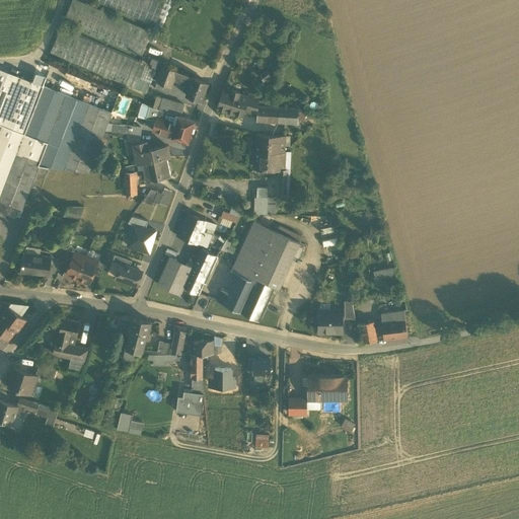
[(141,57),(148,39),(152,30),(80,0),(71,0),(62,22),(141,57)]
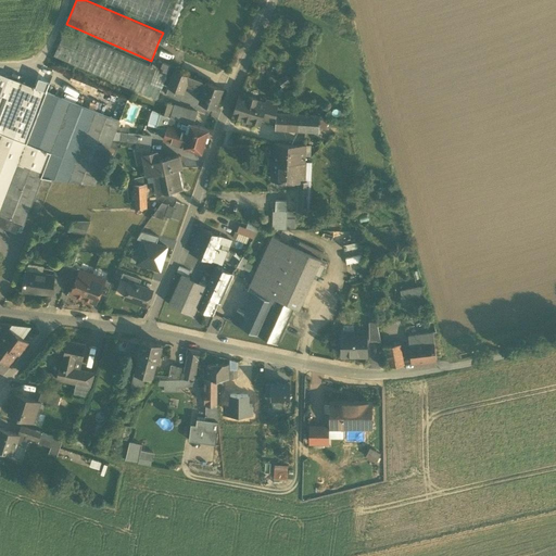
[(98,0),(164,28),(176,0),(175,0),(98,0)]
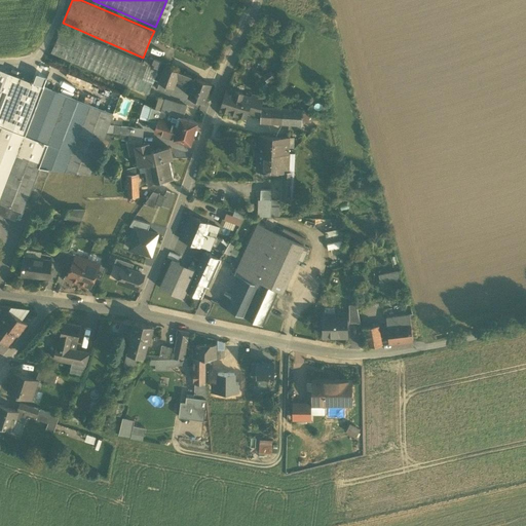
[(175,0),(166,0),(155,27),(154,31),(150,39),(158,42),(175,0)]
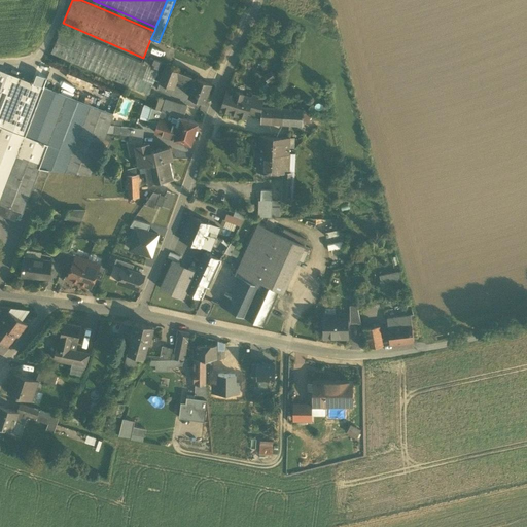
[(50,54),(147,95),(159,68),(151,65),(62,27),(50,54)]
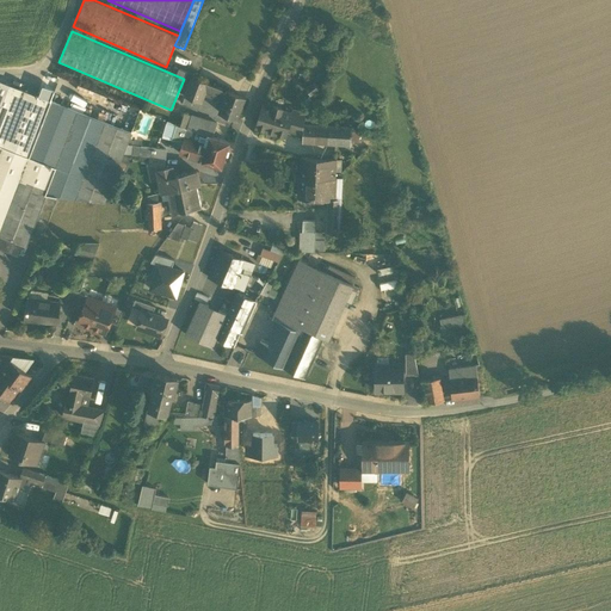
[(176,75),(184,79),(187,72),(179,68),(176,75)]
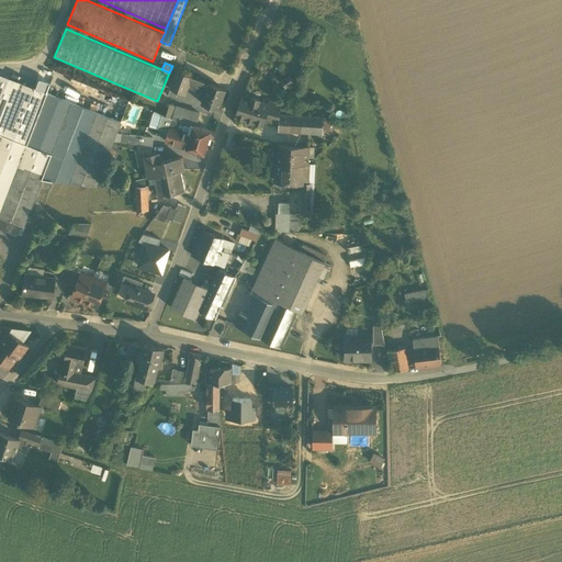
[(170,87),(184,92),(188,85),(191,75),(177,69),(170,87)]
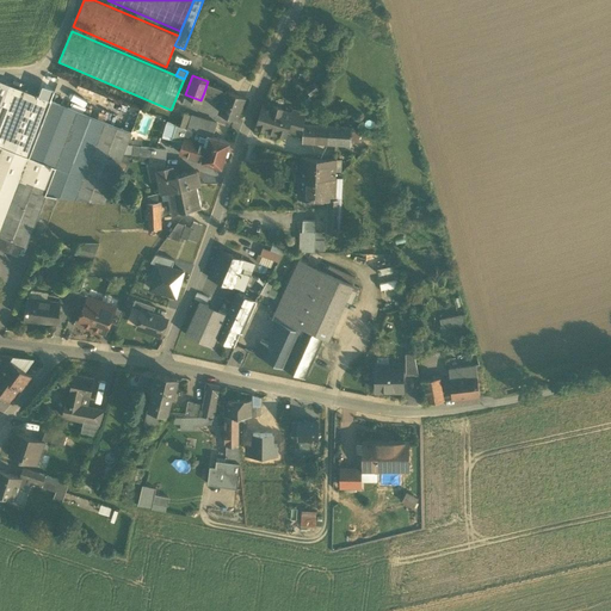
[(0,144),(29,156),(50,100),(41,97),(0,80),(0,144)]
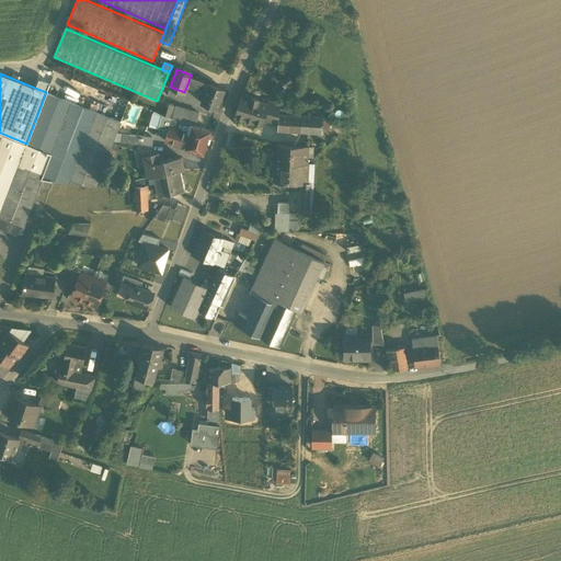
[(202,102),(217,109),(225,88),(191,75),(187,84),(206,92),(202,102)]
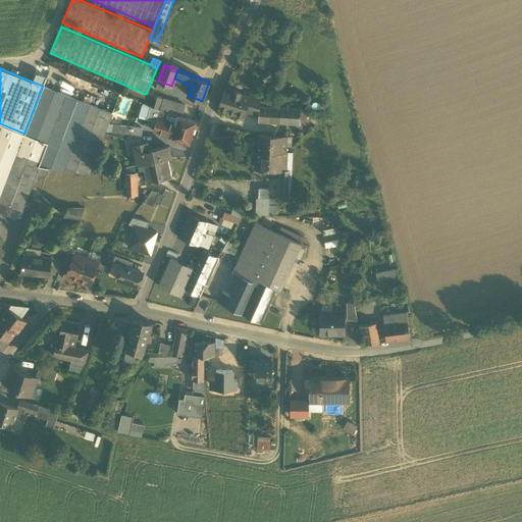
[(35,83),(43,86),(47,77),(38,73),(35,83)]
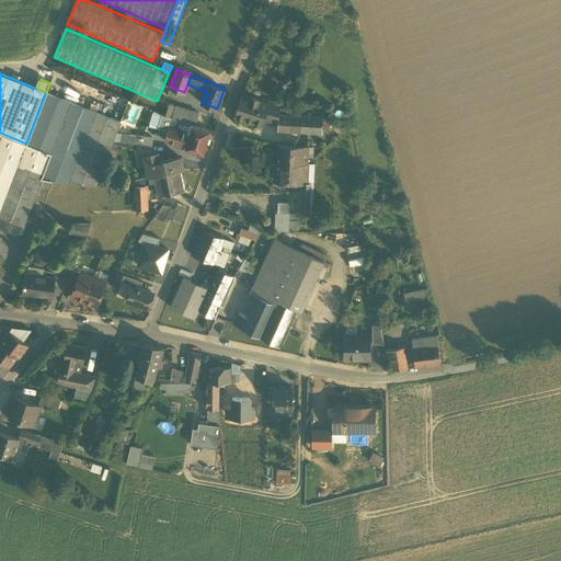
[(167,94),(182,100),(184,92),(170,87),(167,94)]
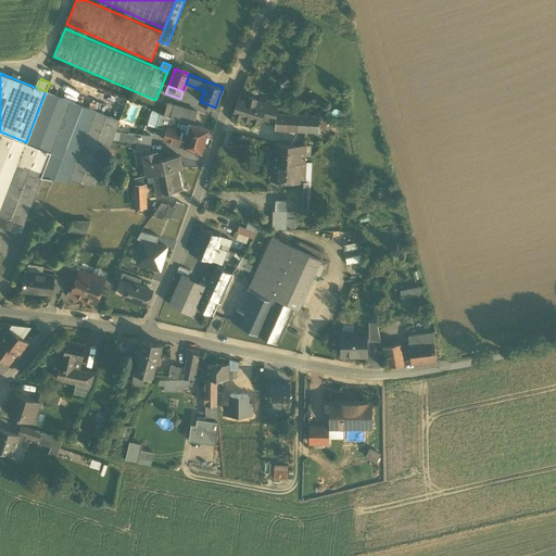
[(46,91),(26,142),(51,151),(71,100),(46,91)]
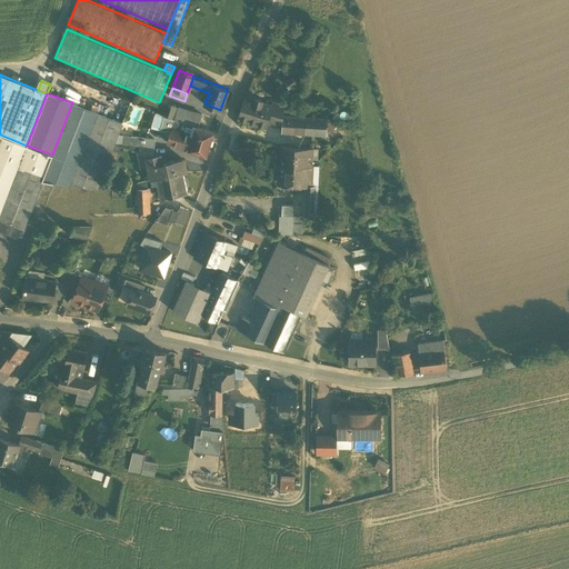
[(239,116),(266,125),(267,119),(271,105),(262,101),(262,99),(255,97),(253,99),(245,96),(239,116)]
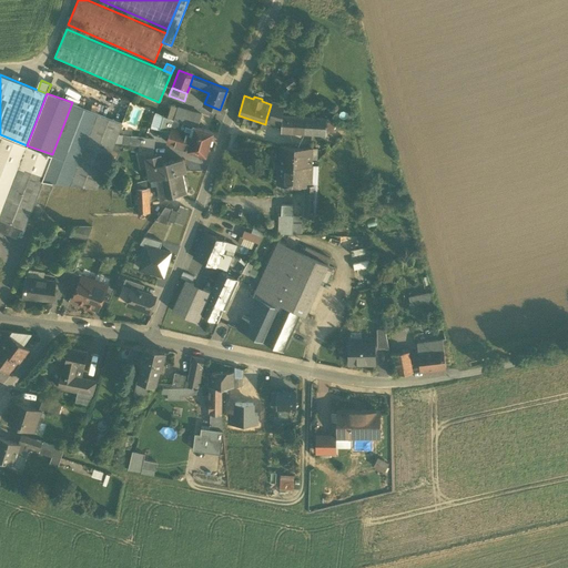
[(266,119),(281,123),(282,113),(284,104),(272,101),(271,104),(266,119)]
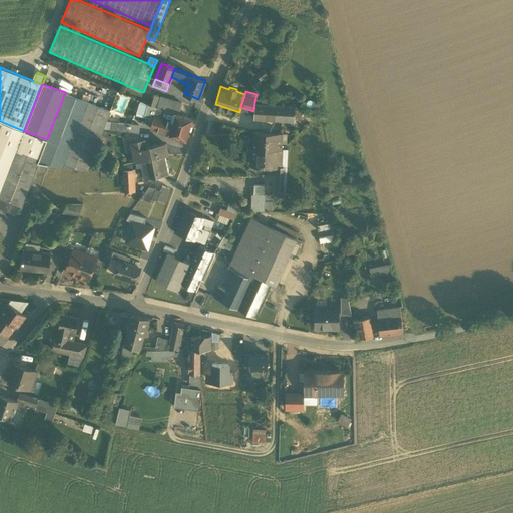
[(49,164),(62,166),(87,101),(65,92),(47,139),(38,162),(49,164)]
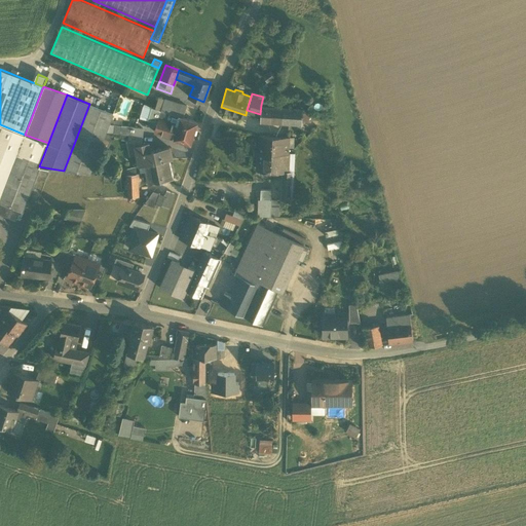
[(161,110),(183,116),(187,105),(165,98),(161,110)]
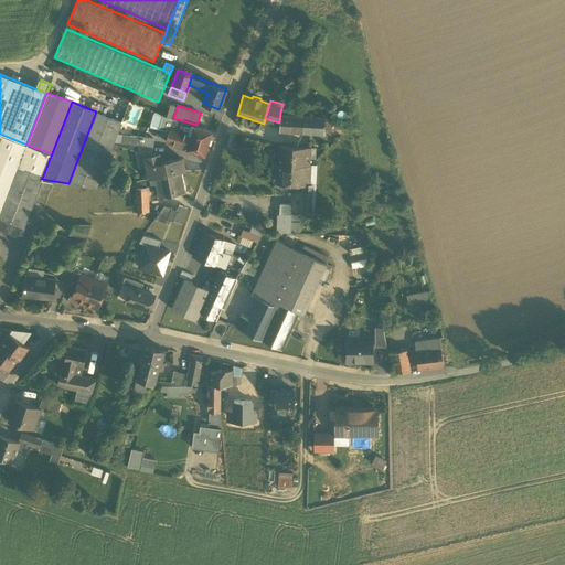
[(121,121),(96,112),(68,183),(96,185),(114,140),(121,121)]
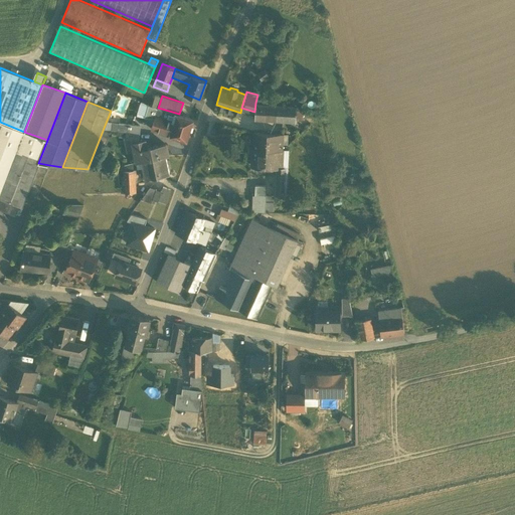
[(254,117),(295,120),(296,106),(255,103),(254,112),(254,117)]
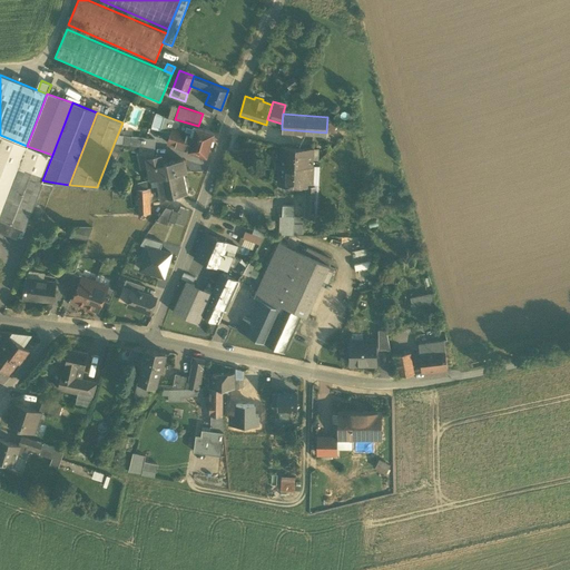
[(172,129),(175,120),(165,116),(161,126),(172,129)]
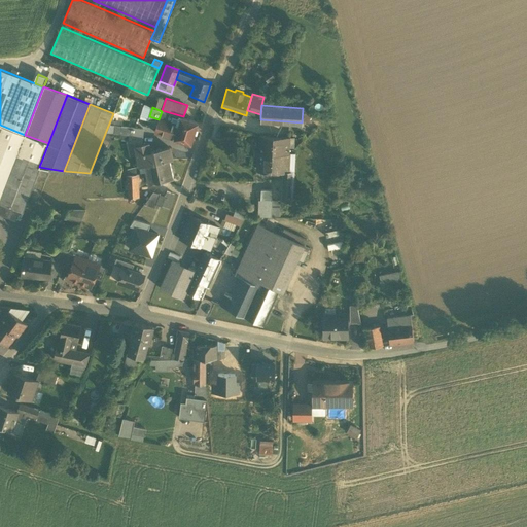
[(154,132),(166,135),(170,121),(172,113),(162,110),(162,111),(159,119),(154,132)]
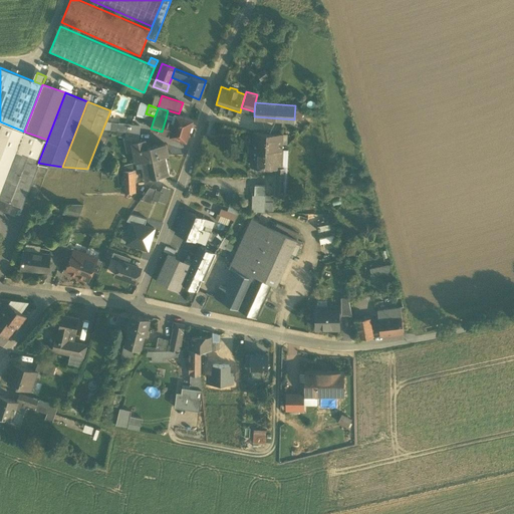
[(168,110),(166,118),(174,121),(177,113),(168,110)]
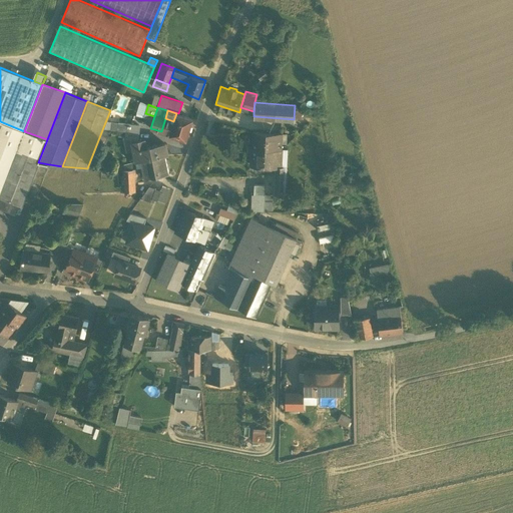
[(192,118),(176,113),(173,121),(169,134),(185,139),(192,118)]
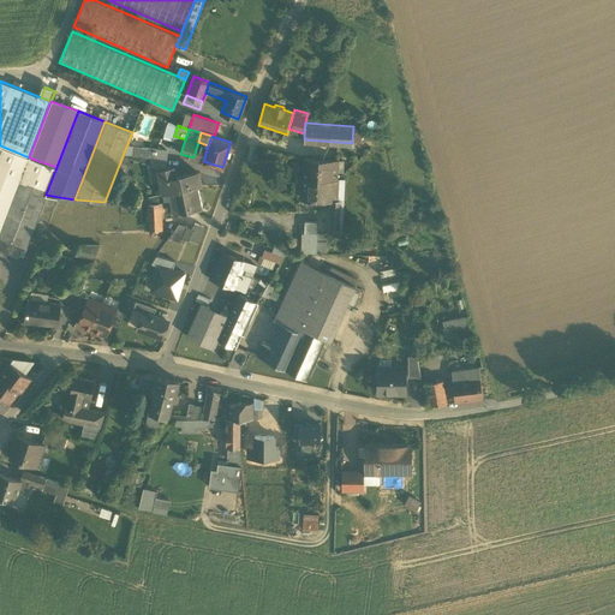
[(203,161),(208,145),(198,142),(193,157),(203,161)]
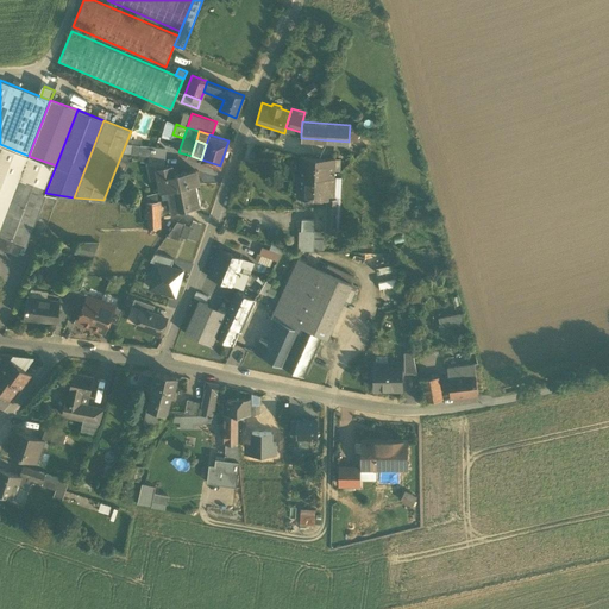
[(0,228),(29,156),(0,144),(0,228)]
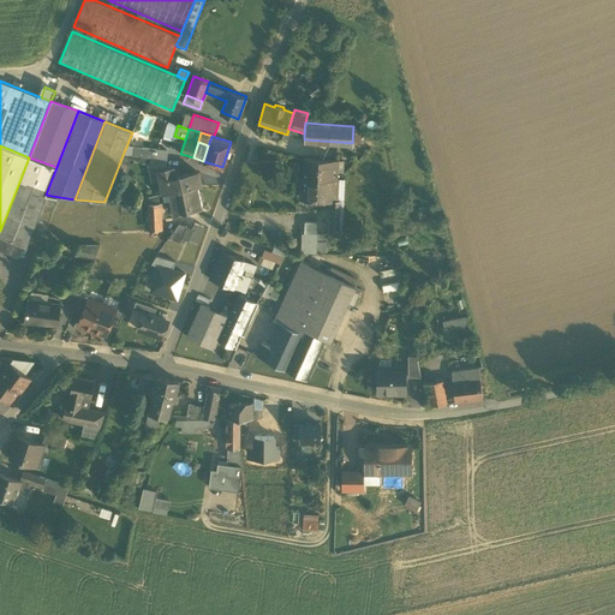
[(151,148),(151,156),(167,157),(167,150),(151,148)]
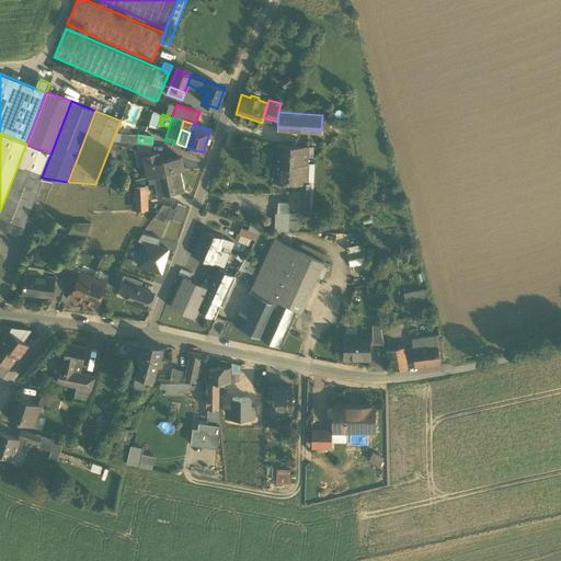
[(151,153),(152,144),(138,142),(137,149),(142,149),(144,156),(151,153)]
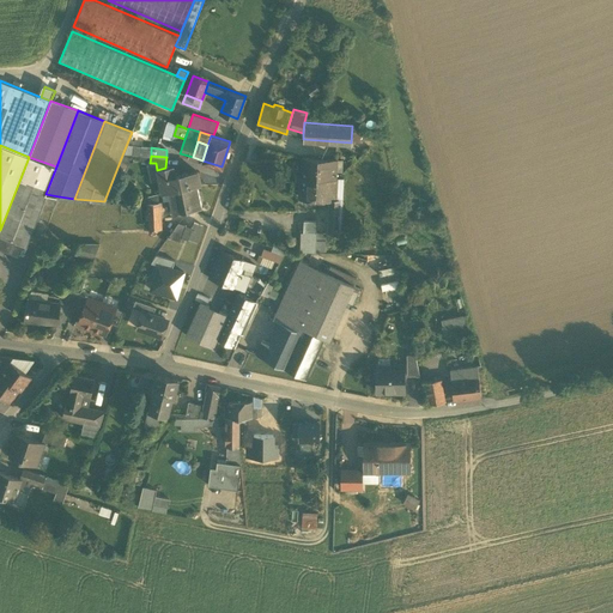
[(46,194),(56,167),(29,157),(0,230),(0,235),(2,236),(22,244),(26,246),(46,194)]
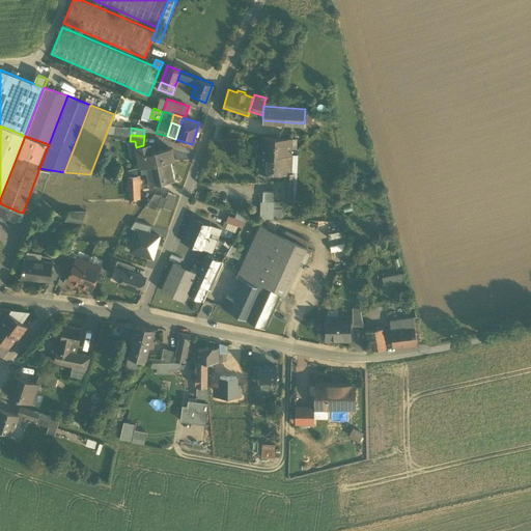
[(263,136),(262,152),(275,154),(276,136),(263,136)]
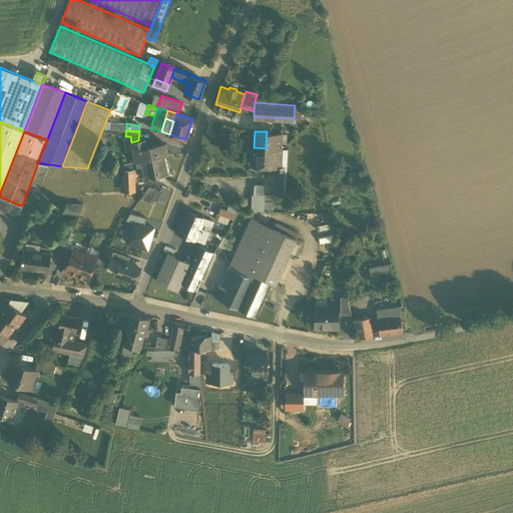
[(267,131),(266,148),(281,149),(282,132),(267,131)]
